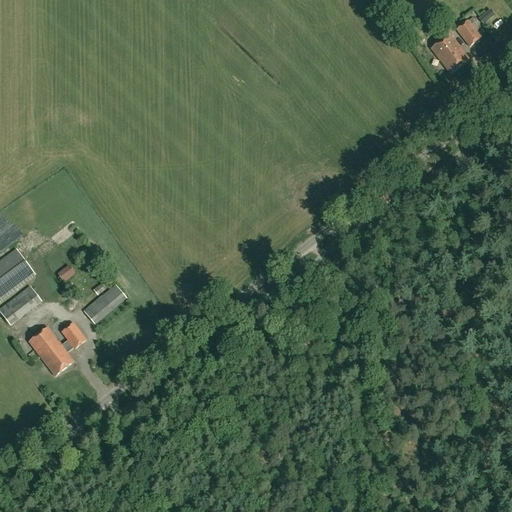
[(491,10),(484,14),(490,20),(495,15),(491,10)]
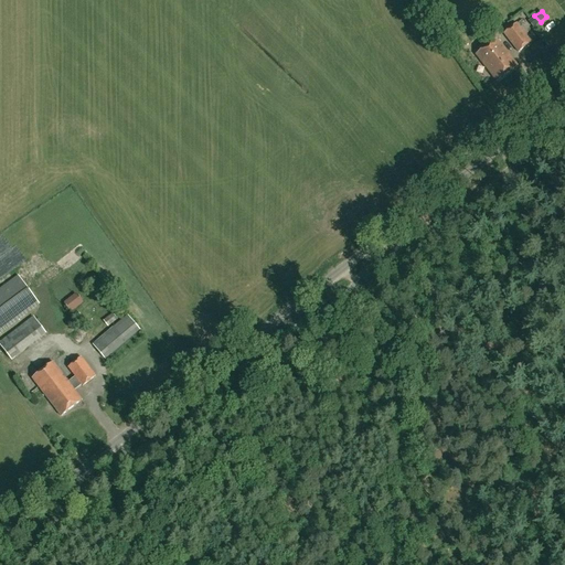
[(519,52),(532,42),(518,23),(504,34),(519,52)]
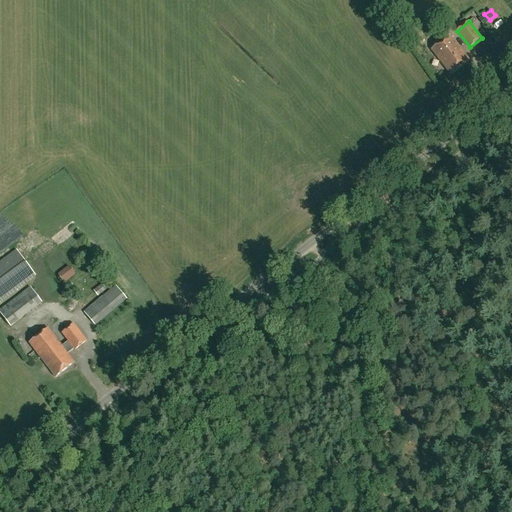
[(431,50),(450,74),(469,60),(450,35),(431,50)]
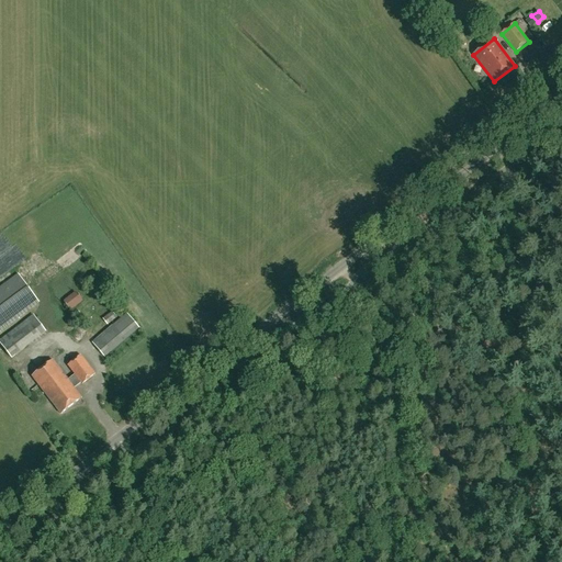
[(0,330),(38,302),(19,274),(0,288),(0,330)]
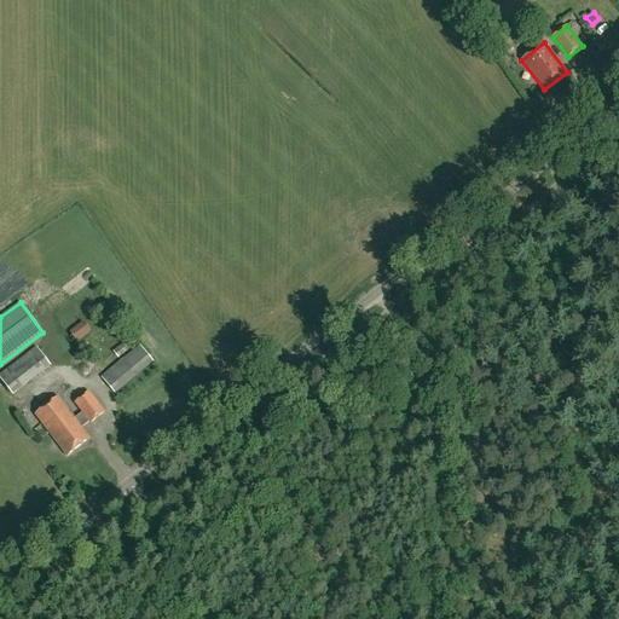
[(58,313),(67,322),(77,314),(70,305),(58,313)]
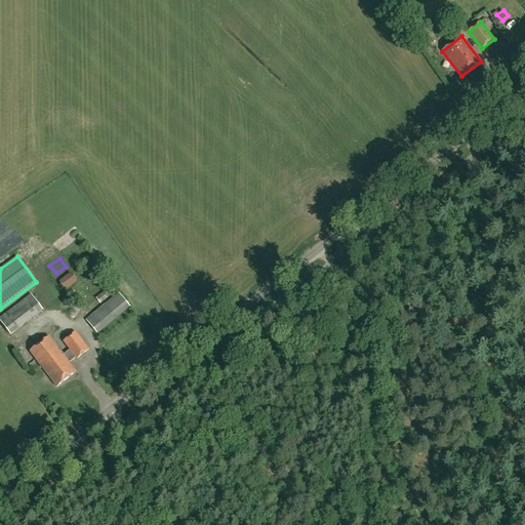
[(59,281),(66,290),(77,282),(71,273),(59,281)]
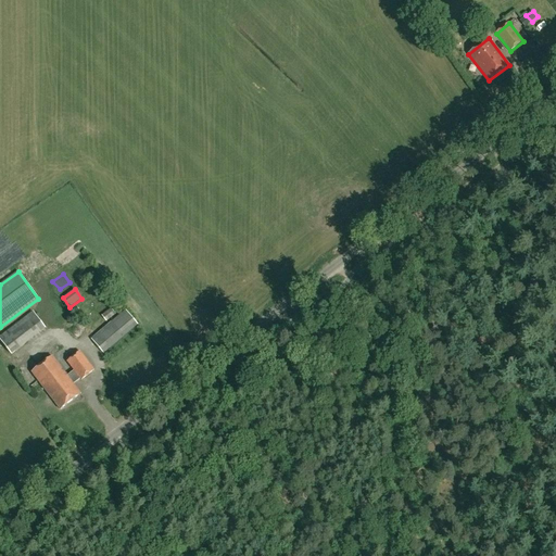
[(101,316),(105,323),(116,315),(111,308),(101,316)]
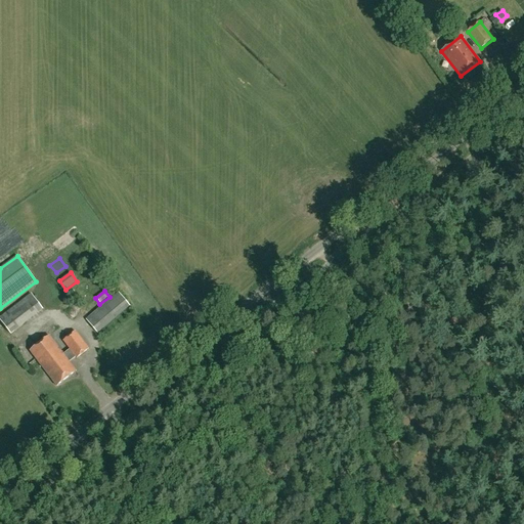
[(87,319),(97,333),(130,306),(120,294),(87,319)]
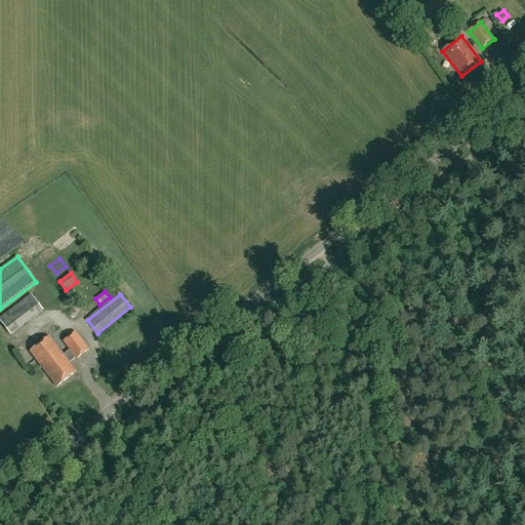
[(69,318),(80,327),(89,317),(78,307),(69,318)]
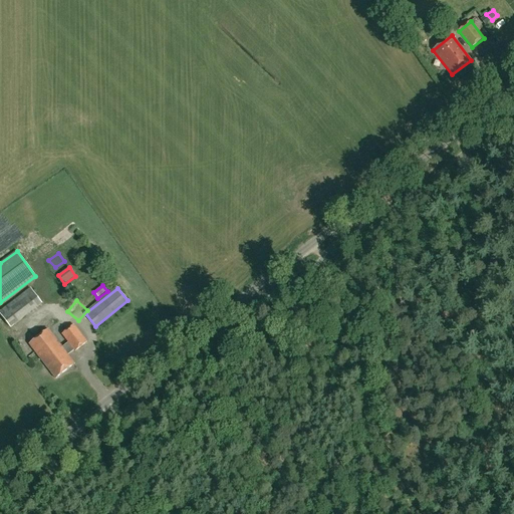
[(0,310),(0,314),(11,328),(19,321),(7,305),(0,310)]
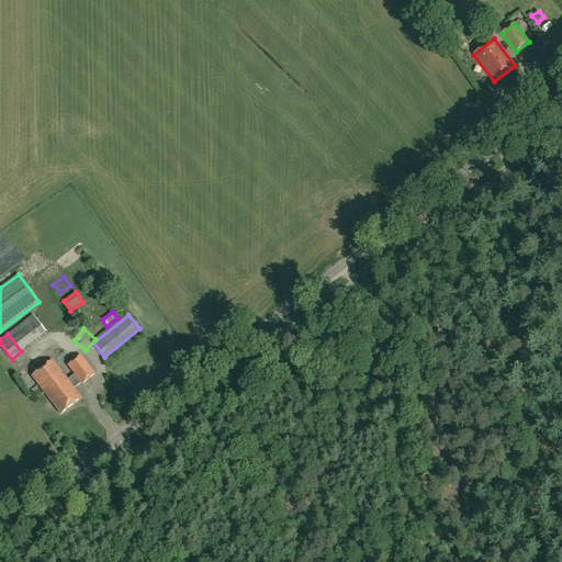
[(68,380),(53,360),(32,377),(60,414),(81,398),(74,388),(81,383),(82,384),(96,374),(81,356),(68,366),(76,374),(68,380)]
